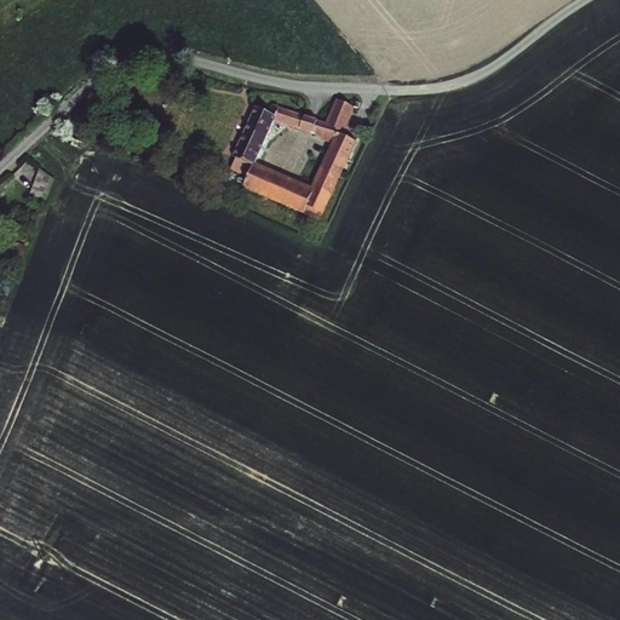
[(326,121),(316,119),(311,132),(311,133),(321,137),(320,139),(331,143),(313,185),(258,160),(274,121),(276,116),(254,105),(231,155),(236,156),(253,164),(247,177),(242,187),(321,222),(357,141),(344,133),(355,107),(354,107),(336,98),(326,121)]
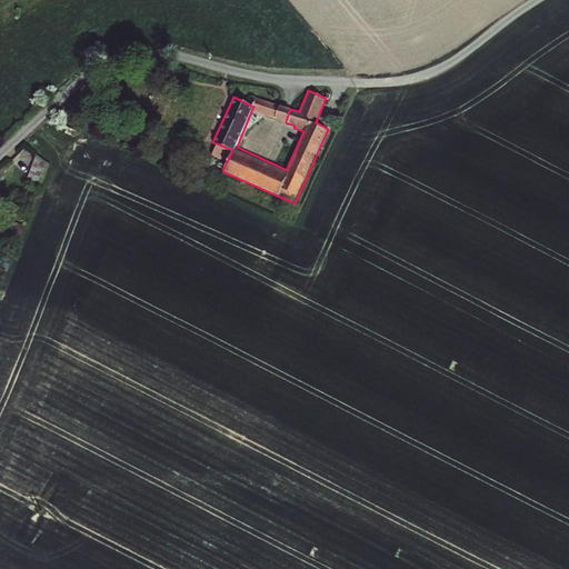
[(253,107),(251,111),(275,119),(275,118),(279,106),(256,98),(253,107)]
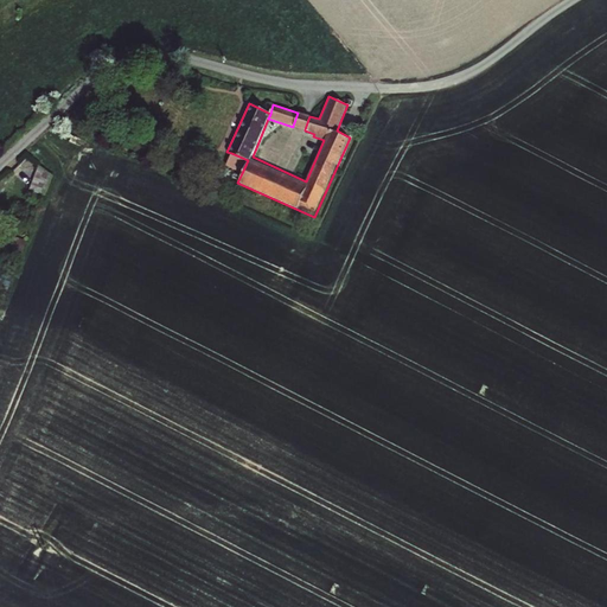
[(298,113),(293,126),(305,129),(310,116),(310,115),(298,112),(298,113)]
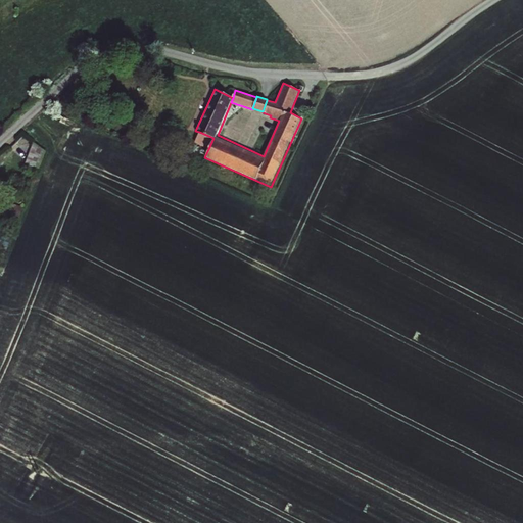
[(73,122),(61,116),(59,123),(69,127),(73,122)]
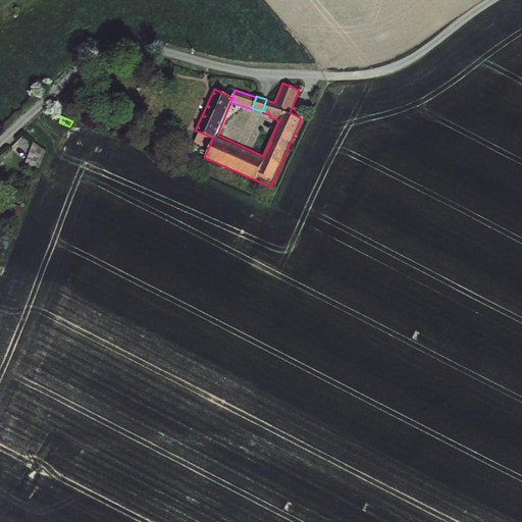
[(213,138),(199,132),(195,143),(208,149),(213,138)]
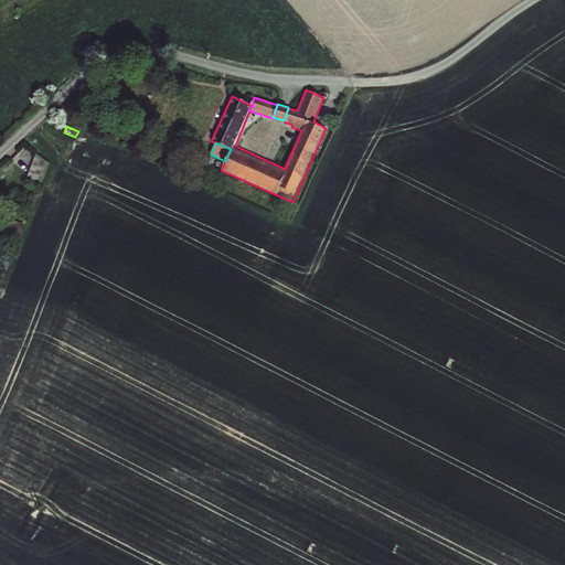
[(36,153),(28,177),(43,182),(50,163),(36,153)]
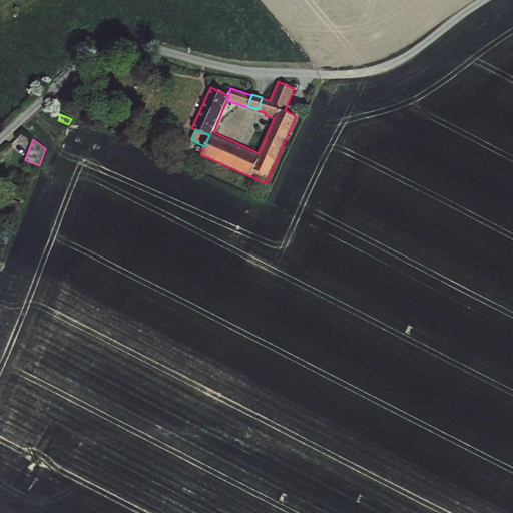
[(23,203),(14,200),(10,209),(19,213),(23,203)]
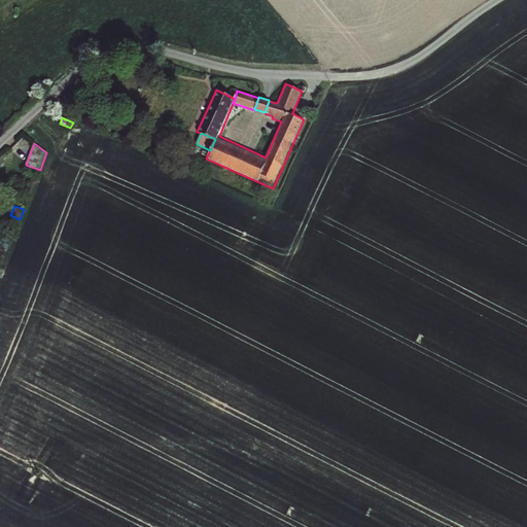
[(11,240),(1,237),(0,241),(0,247),(8,250),(11,240)]
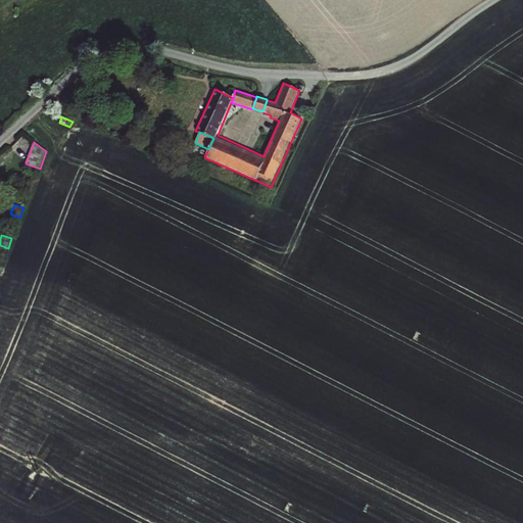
All buildings are outlined.
